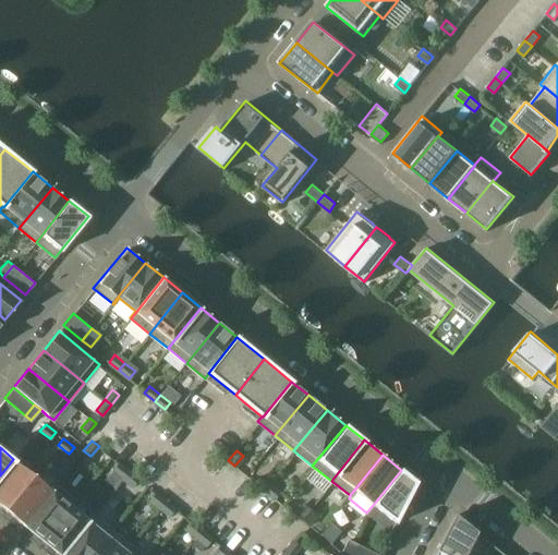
[(0,504),(4,508),(32,474),(13,459),(0,475),(0,504)]
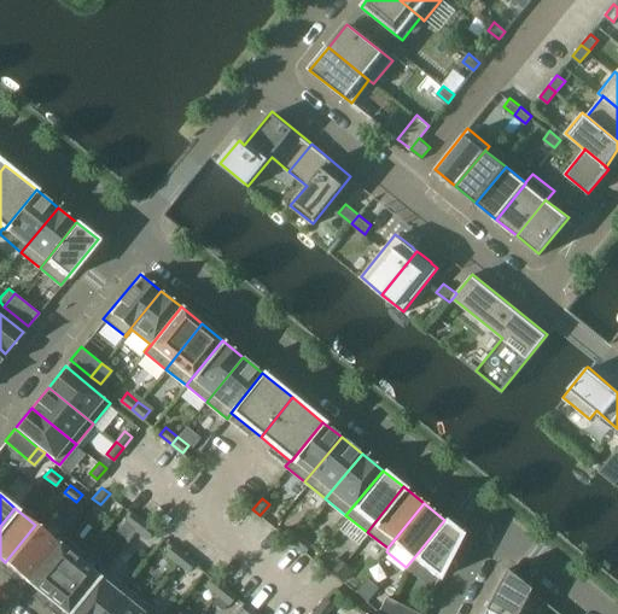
[(135,527),(141,519),(132,510),(126,519),(135,527)]
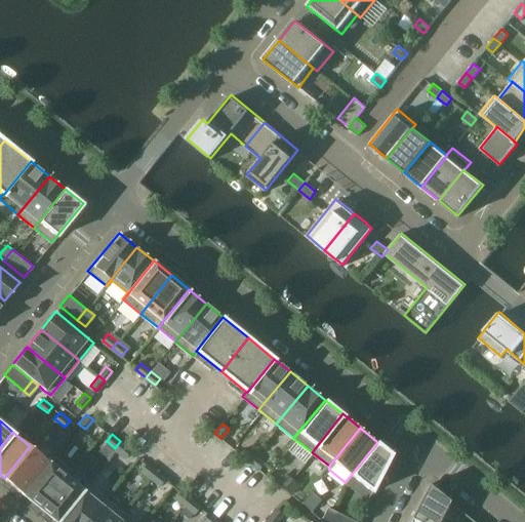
[(113,446),(107,441),(99,449),(106,455),(113,446)]
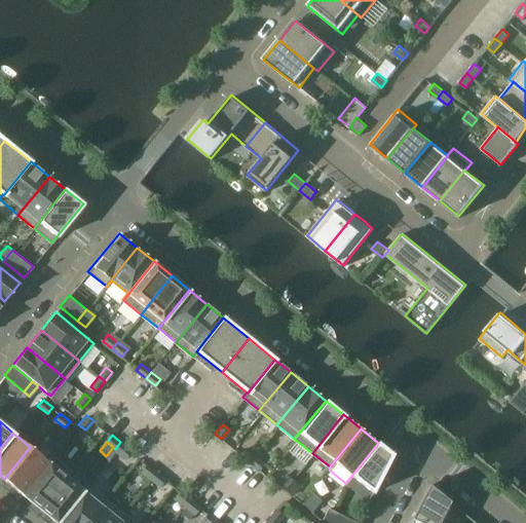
[(132,451),(120,442),(115,449),(125,457),(132,451)]
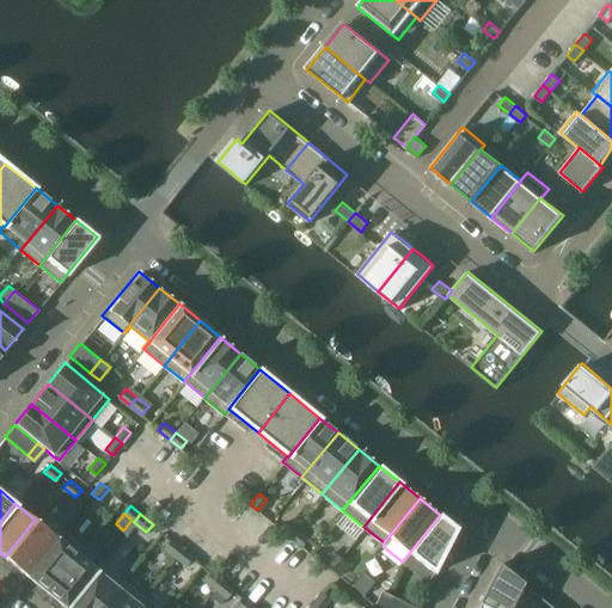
[(433,571),(434,571),(456,528),(440,515),(410,552),(402,562),(427,582),(433,571)]
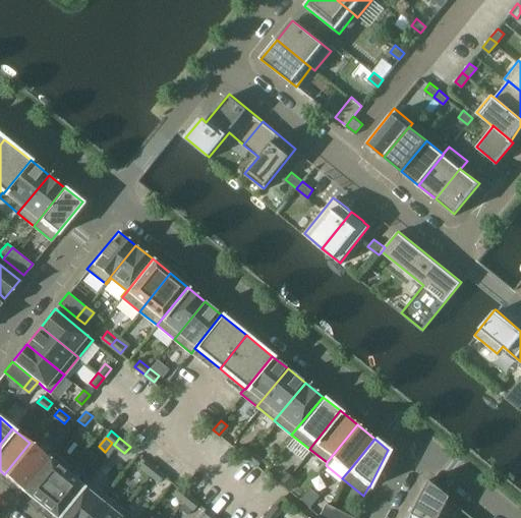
[(30,443),(4,474),(17,485),(21,488),(47,457),(30,443)]
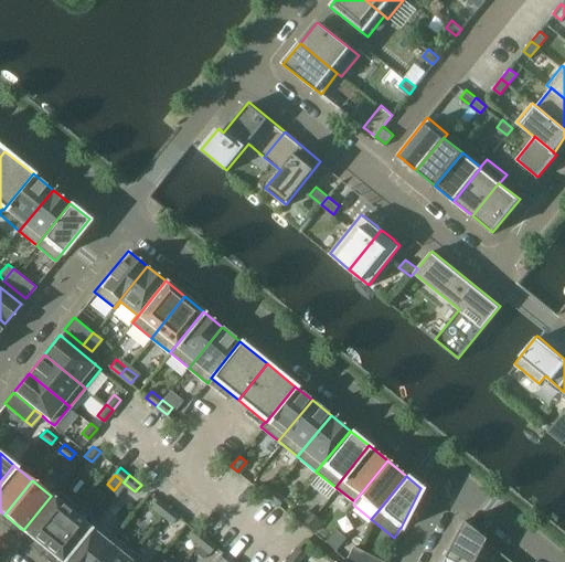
[(267,496),(273,489),(263,480),(257,488),(267,496)]
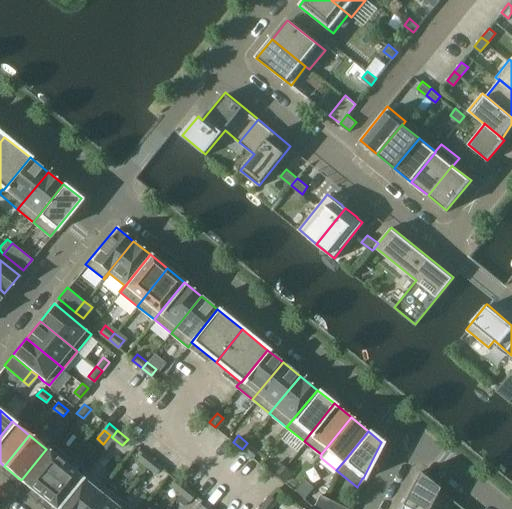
[(38,494),(68,456),(53,443),(48,450),(46,449),(21,480),(28,485),(38,494)]
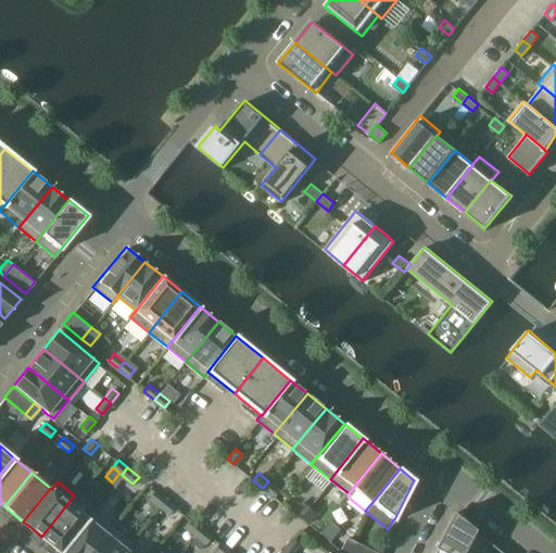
[(279,490),(268,481),(263,488),(274,497),(279,490)]
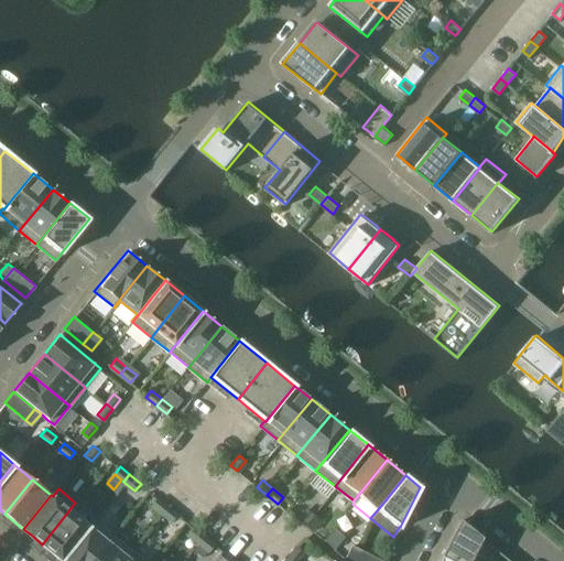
[(161,511),(167,505),(156,497),(151,504),(161,511)]
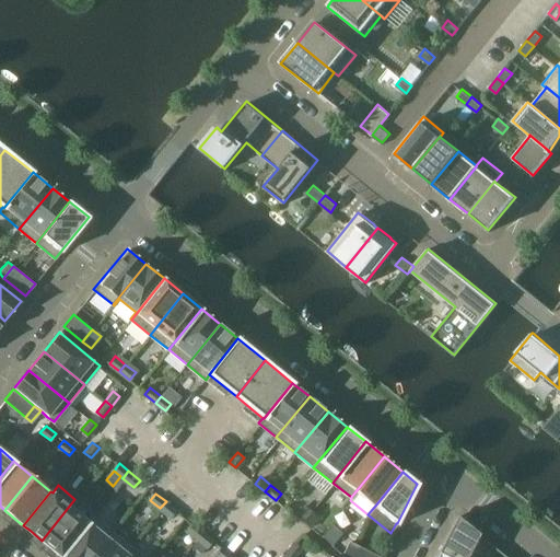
[(42,541),(56,552),(60,555),(88,521),(81,515),(71,508),(77,501),(74,499),(42,541)]
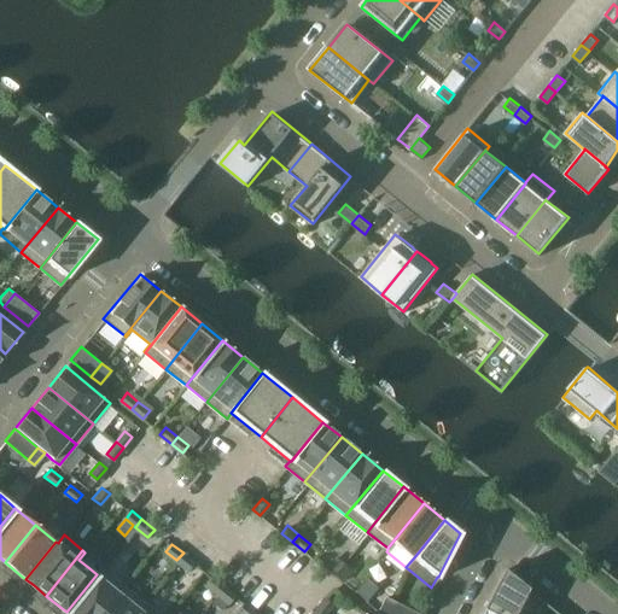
[(188,569),(194,562),(184,553),(176,560),(188,569)]
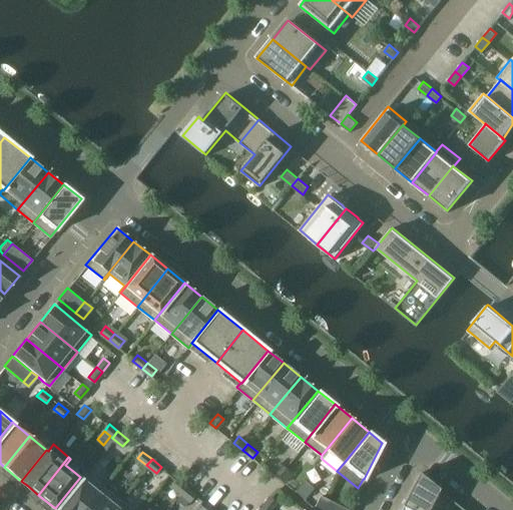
[(278,476),(283,470),(277,465),(271,471),(278,476)]
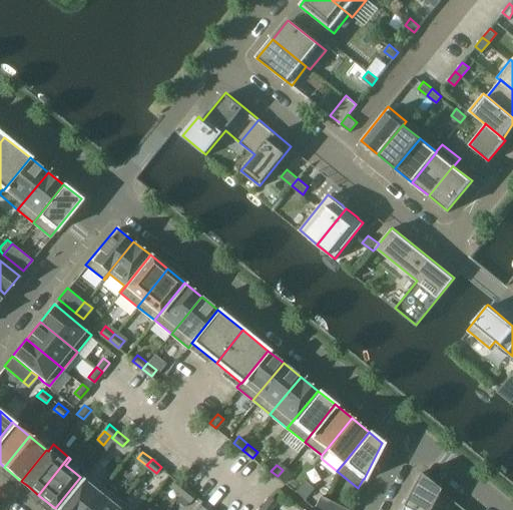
[(283,470),(278,476),(278,477),(284,481),(289,475),(283,470)]
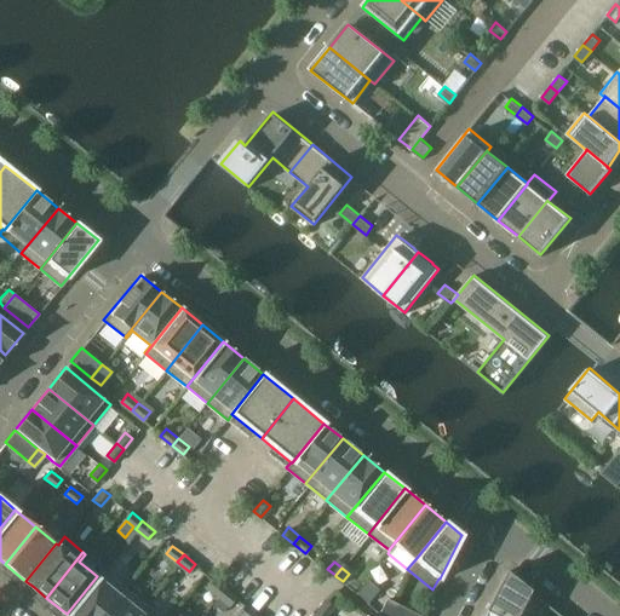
[(69,615),(99,615),(124,586),(103,569),(97,576),(67,614),(69,615)]
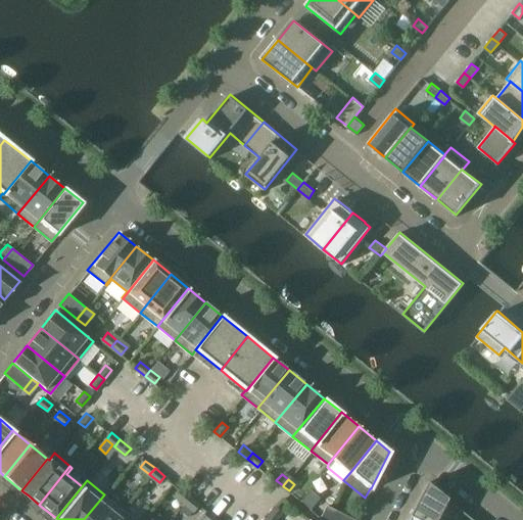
[(447,519),(456,505),(426,481),(409,515),(419,519),(447,519)]
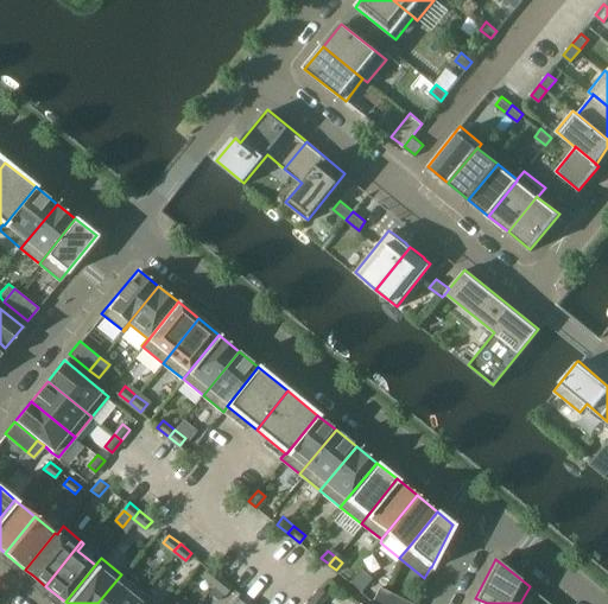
[(162,599),(169,597),(163,582),(175,577),(168,560),(149,568),(162,599)]
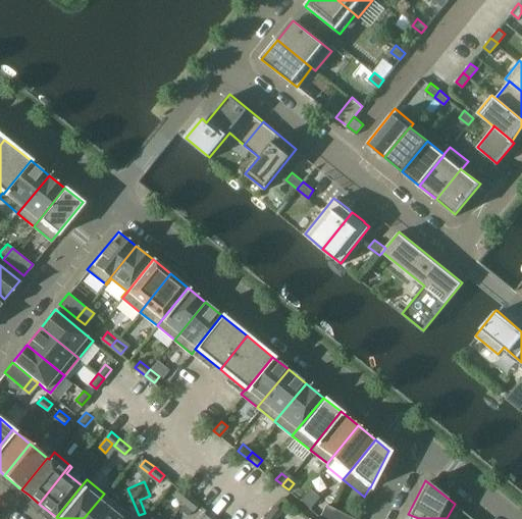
[(184,502),(190,496),(179,487),(174,494),(184,502)]
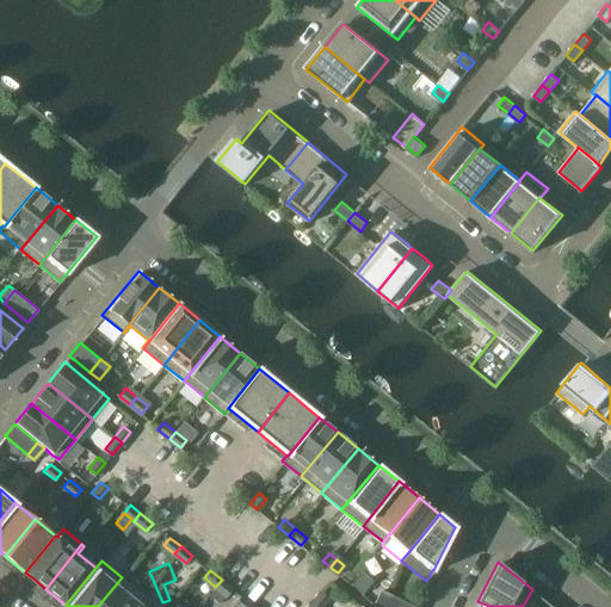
[(122,577),(98,606),(131,606),(143,594),(122,577)]
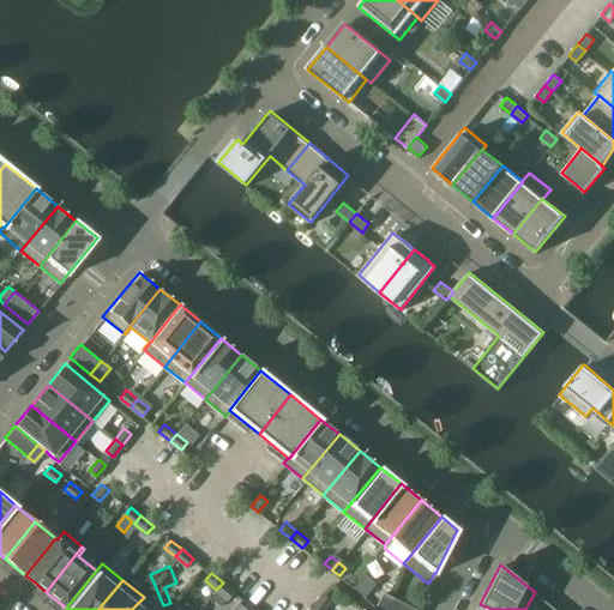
[(228,598),(234,591),(223,583),(216,590),(228,598)]
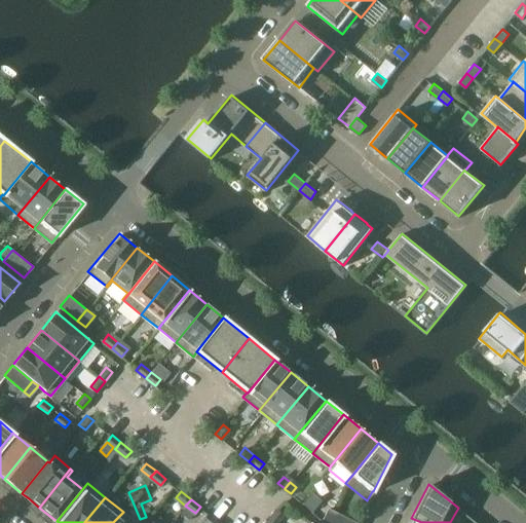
[(269,518),(275,522),(284,513),(276,508),(269,518)]
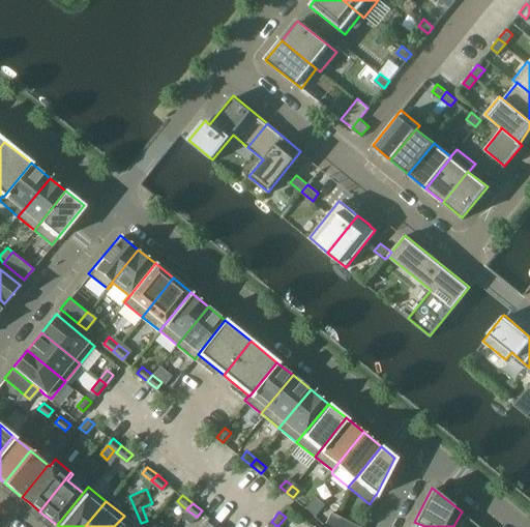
[(329,526),(333,526),(340,516),(330,511),(324,524),(329,526)]
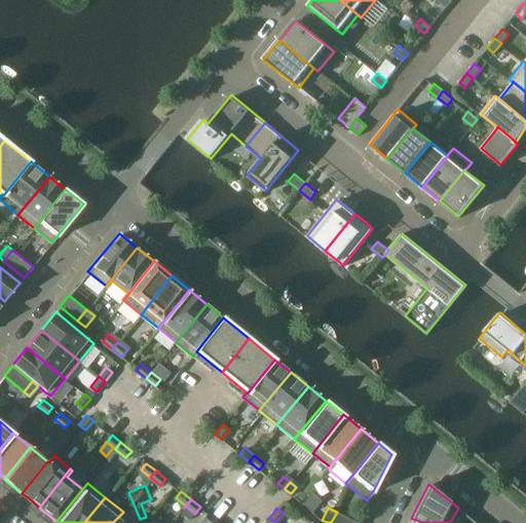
[(137,522),(123,512),(113,522),(137,522)]
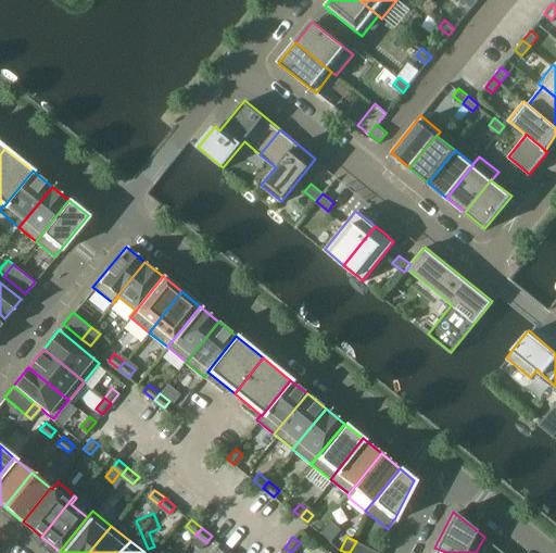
[(377,552),(378,552),(356,541),(350,552),(377,552)]
